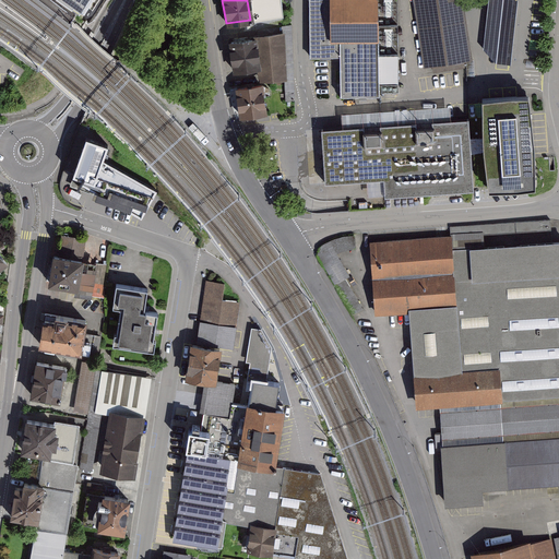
[(247,0),(250,20),(250,21),(282,16),(278,0),(247,0)]
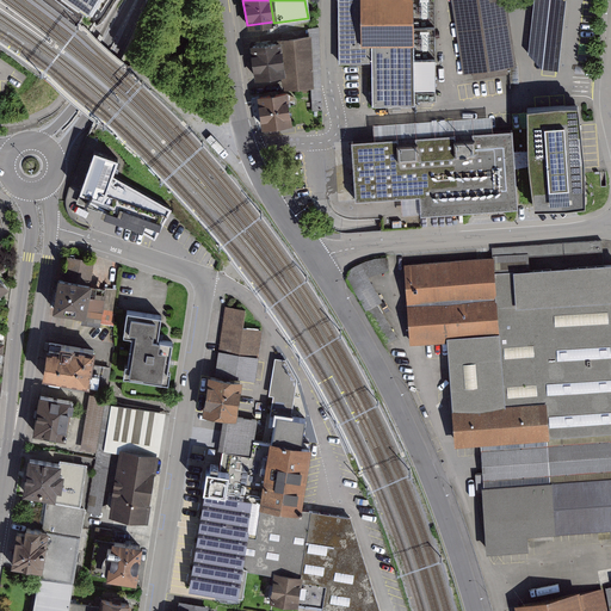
[(372,104),(412,103),(409,0),(335,0),(337,61),(370,61),(370,104),(372,104)]
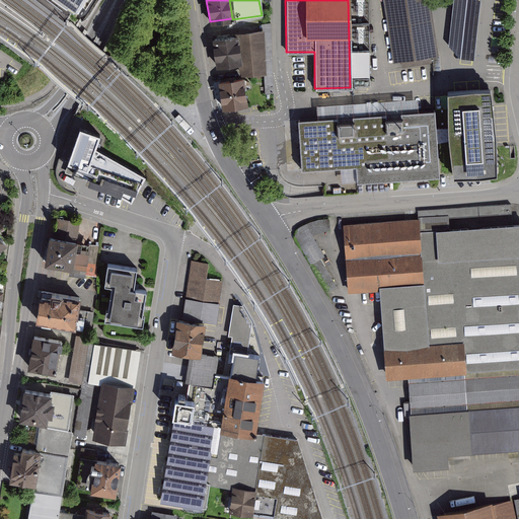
[(383,0),(393,65),(439,58),(430,0),(383,0)]
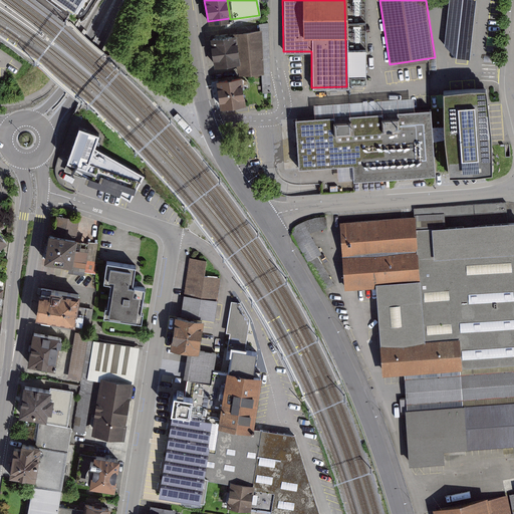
[(455,50),(454,58),(471,60),(477,0),(450,0),(445,49),(455,50)]
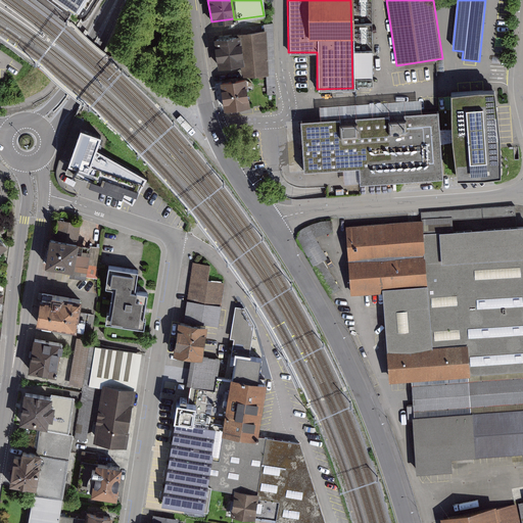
[(263,32),(236,35),(237,36),(240,61),(242,74),(266,74),(263,32)]
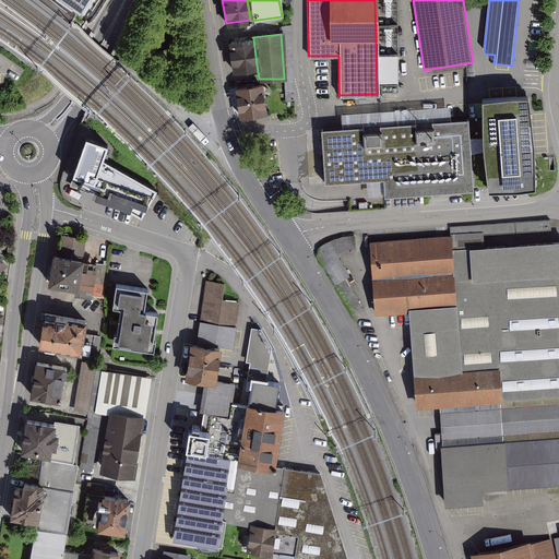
[(233,69),(257,66),(253,38),(229,43),(233,69)]
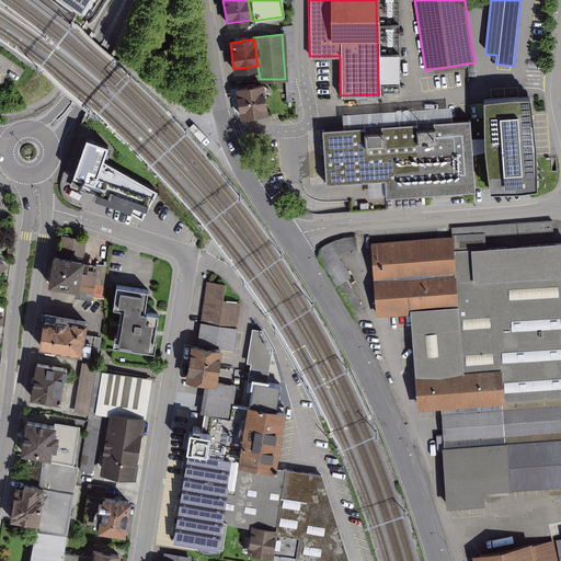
[(240,116),(264,112),(260,86),(237,89),(240,116)]
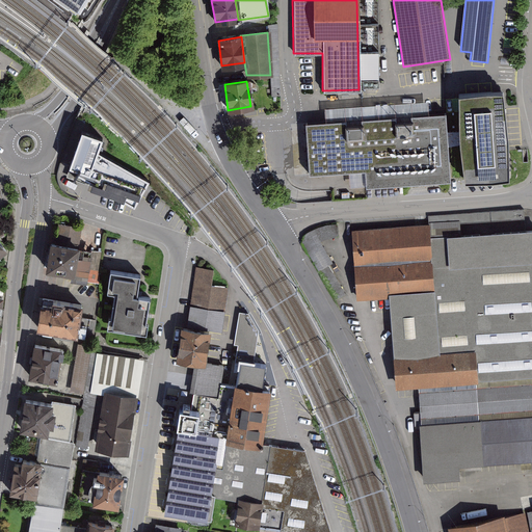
[(460,131),(461,144),(466,181),(493,180),(509,178),(509,139),(504,90),(486,91),(459,94),(460,128),(460,131)]
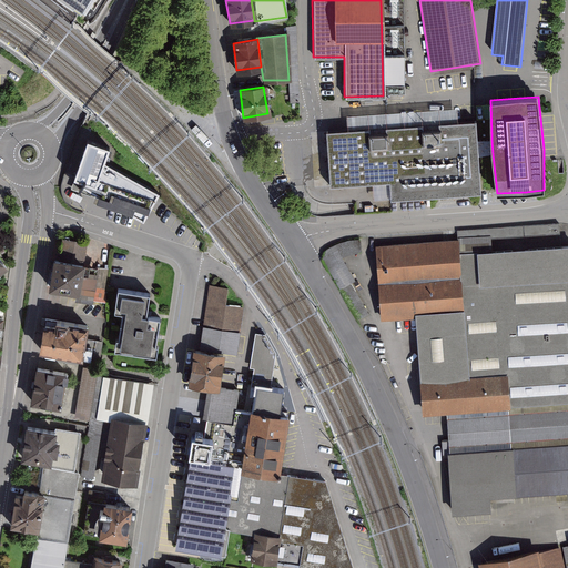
[(348,129),(327,130),(331,184),(391,180),(392,198),(482,191),(479,154),(478,140),(477,120),(348,129)]
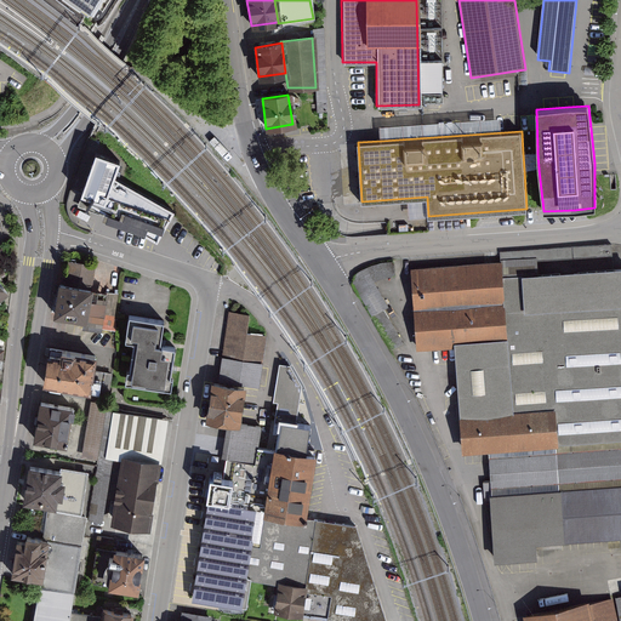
[(112,178),(118,160),(93,152),(80,194),(90,197),(86,201),(155,240),(171,211),(112,178)]
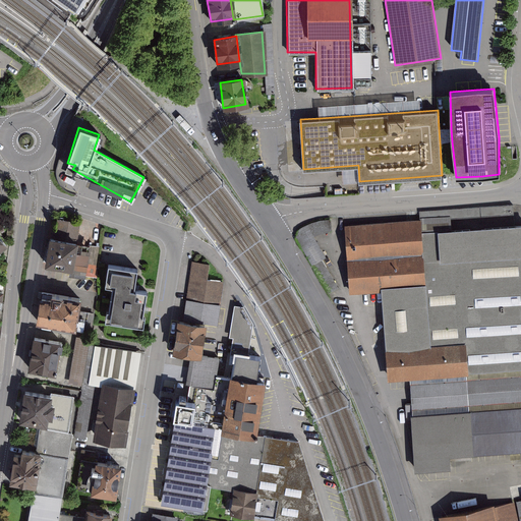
[(452,141),(451,128),(439,128),(440,141),(452,141)]
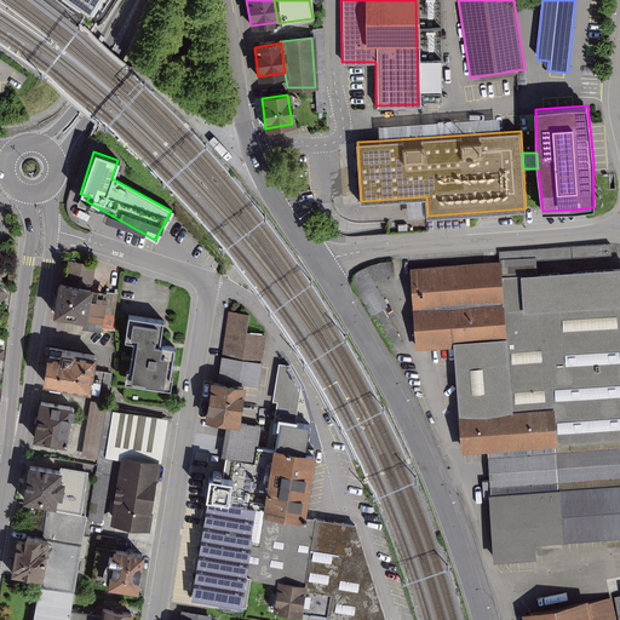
[(352,276),(390,350),(406,343),(375,283),(399,271),(391,257),(352,276)]
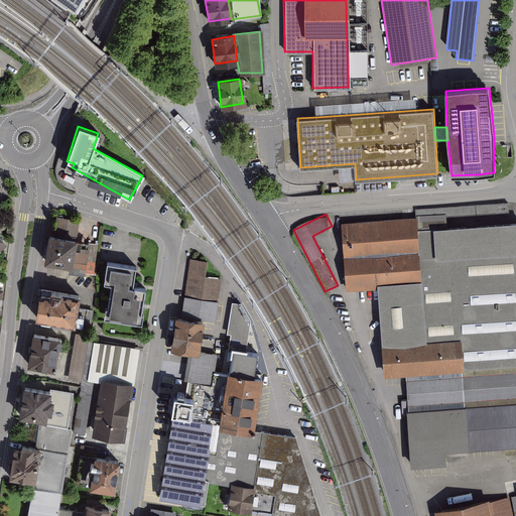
[(515,227),(414,231),(414,219),(341,222),(344,288),(364,288),(366,336),(382,336),(384,372),(403,372),(515,362),(515,227)]
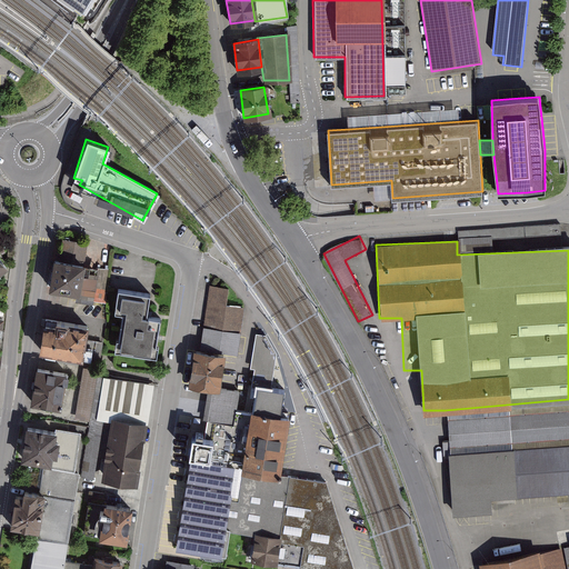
[(82,267),(52,262),(48,293),(78,298),(82,267)]
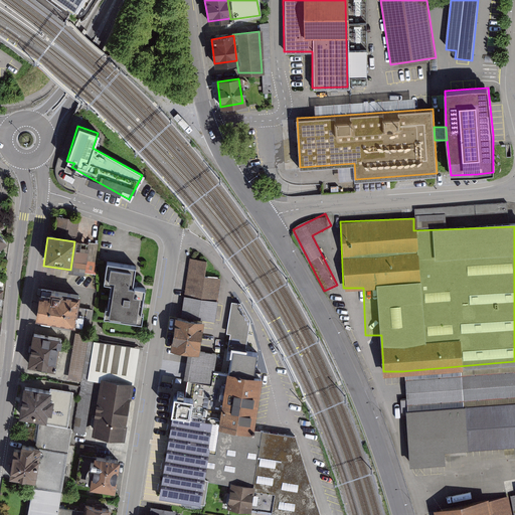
[(182,315),(212,319),(218,279),(202,276),(205,261),(190,259),(182,315)]
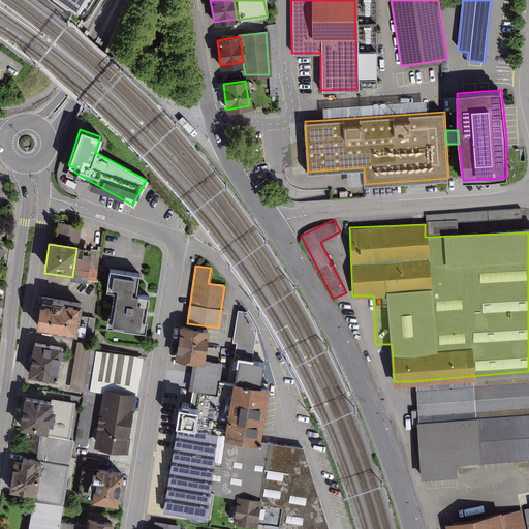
[(135,276),(110,272),(105,292),(114,293),(109,328),(147,334),(152,301),(131,297),(135,276)]
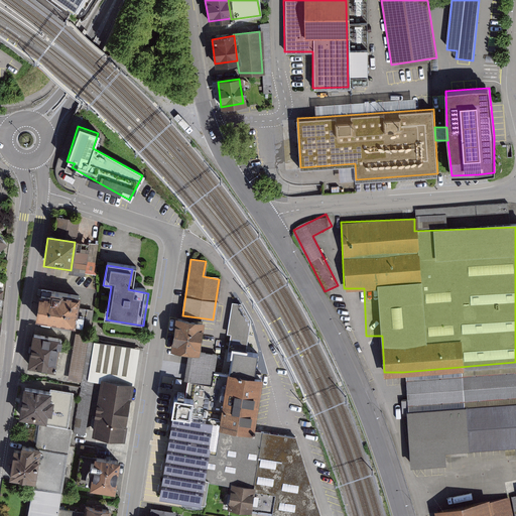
[(80,297),(48,293),(47,300),(37,299),(34,323),(76,328),(80,297)]
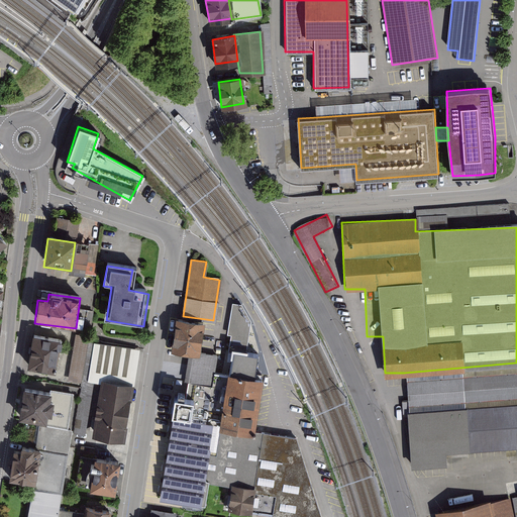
[(197,351),(201,322),(177,319),(172,347),(192,350),(197,351)]
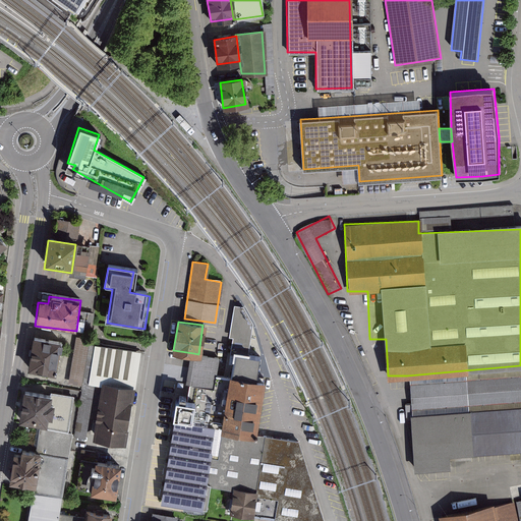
[(64,344),(34,340),(29,373),(58,378),(64,344)]
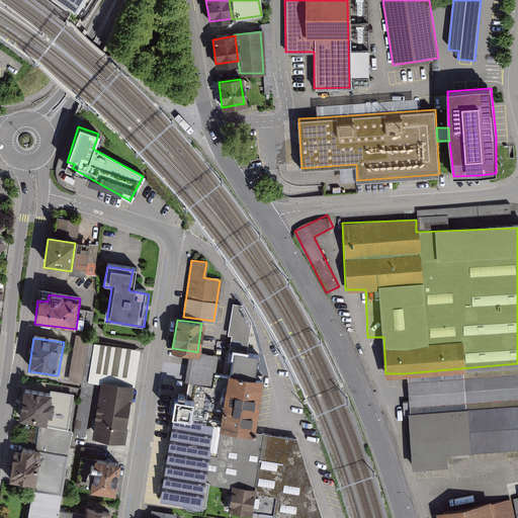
[(75,338),(71,381),(85,383),(89,339),(75,338)]
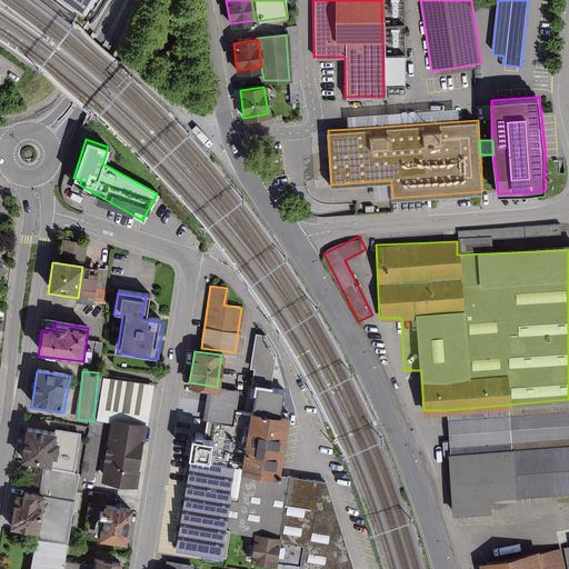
[(252,410),(279,415),(283,389),(256,385),(252,410)]
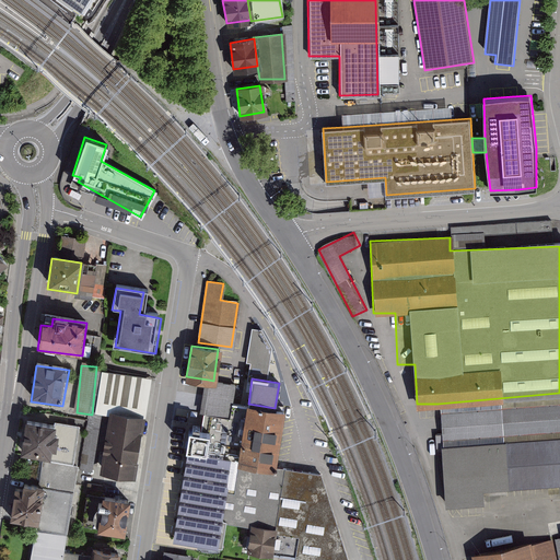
[(178,540),(220,546),(224,521),(219,520),(228,461),(222,459),(233,383),(213,381),(208,380),(197,450),(191,450),(178,540)]
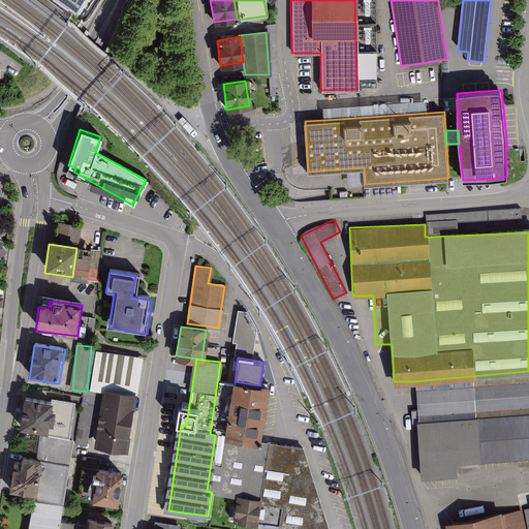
[(528,371),(413,381),(422,476),(455,473),(454,462),(480,460),(528,456),(528,371)]
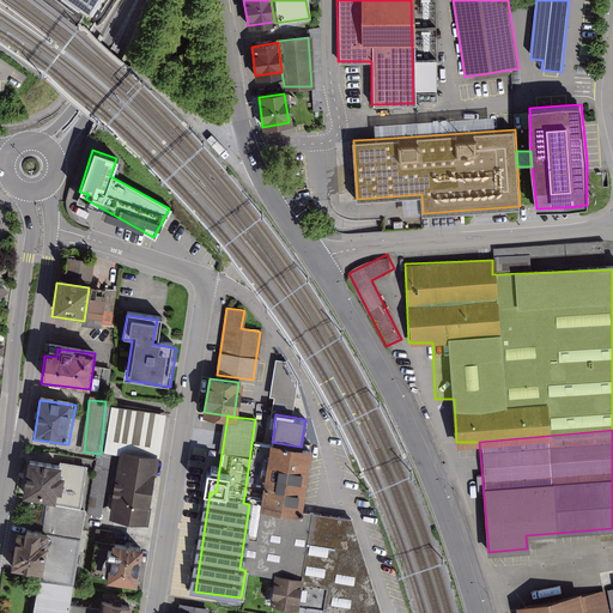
[(269,442),(260,505),(298,511),(308,448),(301,447),(272,442),(269,442)]
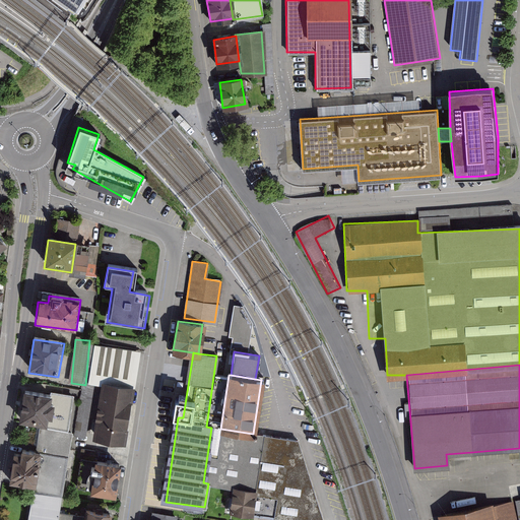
[(135,389),(104,385),(95,440),(127,445),(135,389)]
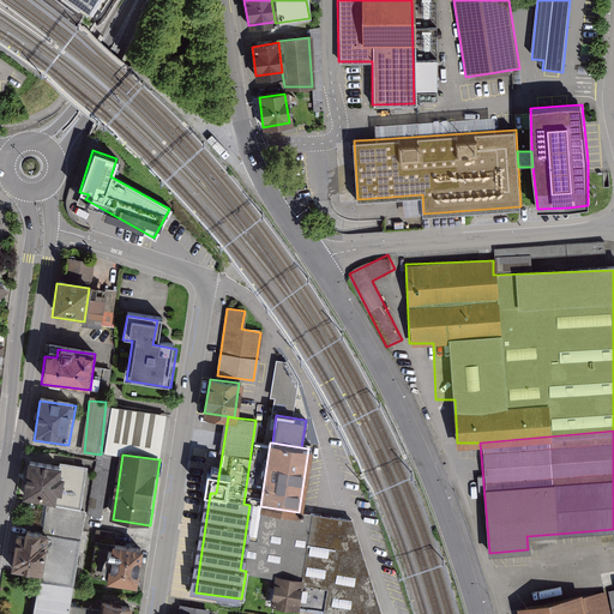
[(64,465),(25,461),(20,499),(54,504),(55,494),(60,494),(64,465)]
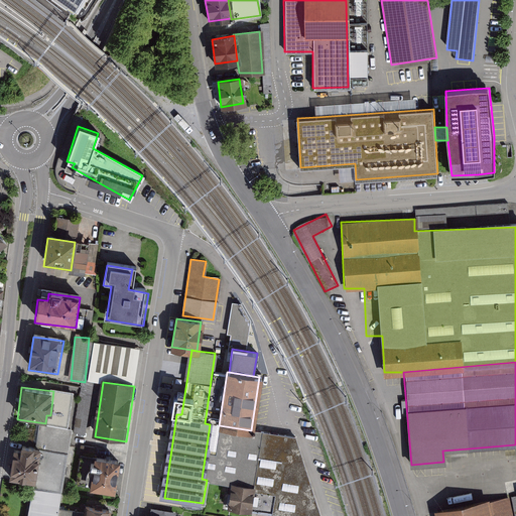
[(228,483),(252,487),(260,431),(251,430),(219,425),(210,424),(202,479),(207,480),(228,483)]
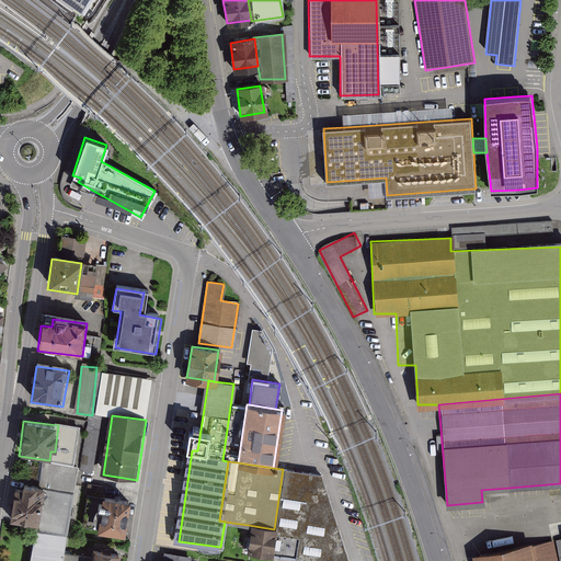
[(346,560),(319,474),(283,469),(274,529),(271,553),(302,559),(301,560),(346,560)]
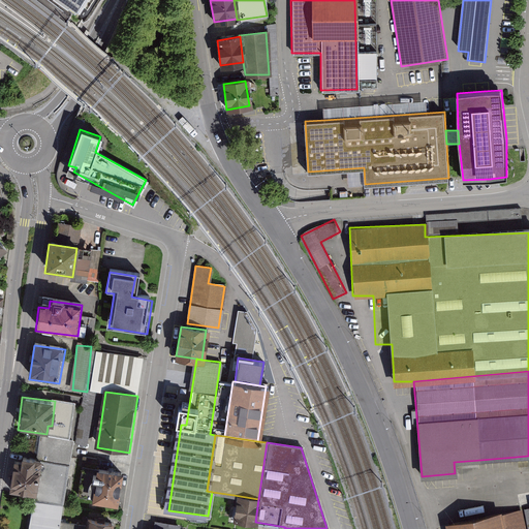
[(41,462),(21,459),(20,464),(13,463),(9,491),(36,496),(41,462)]
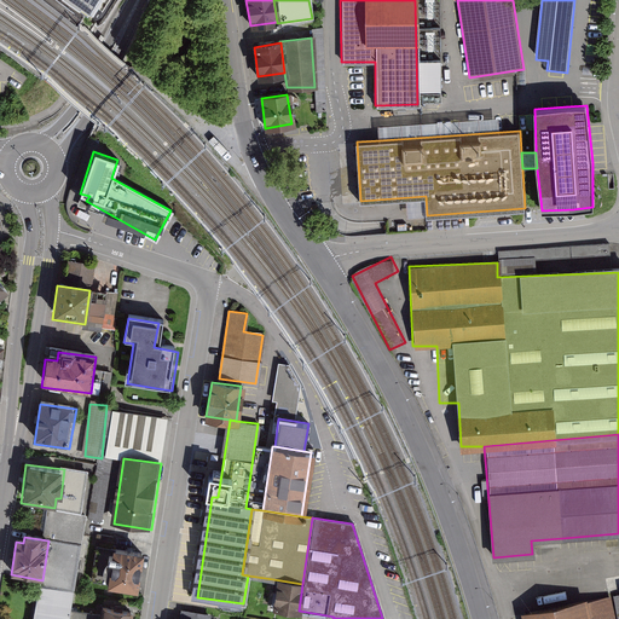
[(145,555),(113,550),(106,588),(139,593),(145,555)]
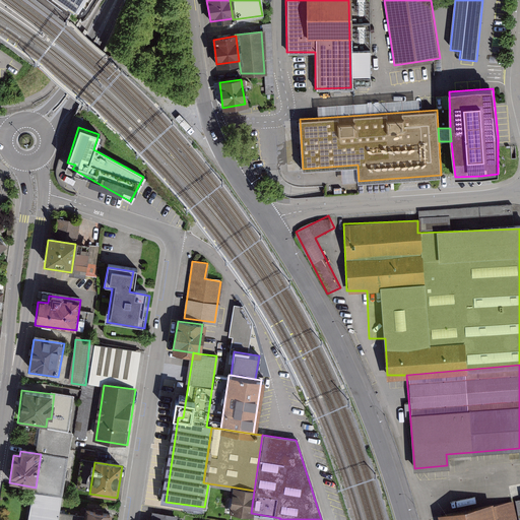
[(225,509),(251,513),(254,491),(230,486),(225,509)]
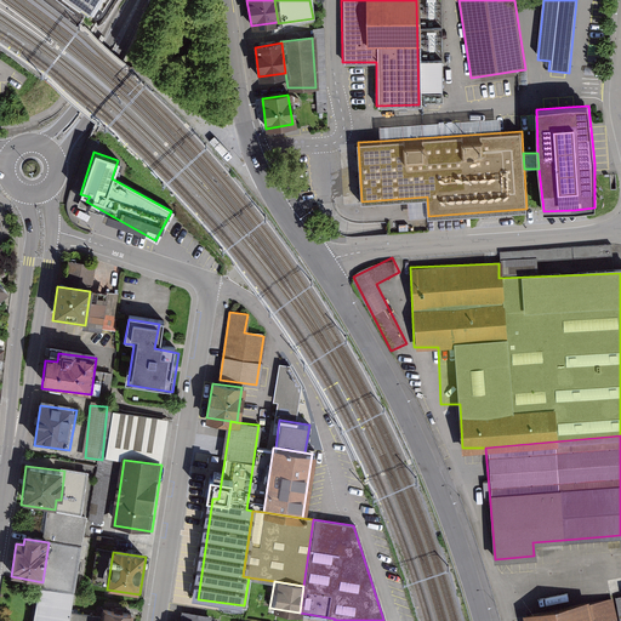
[(38,588),(34,620),(70,620),(74,591),(38,588)]
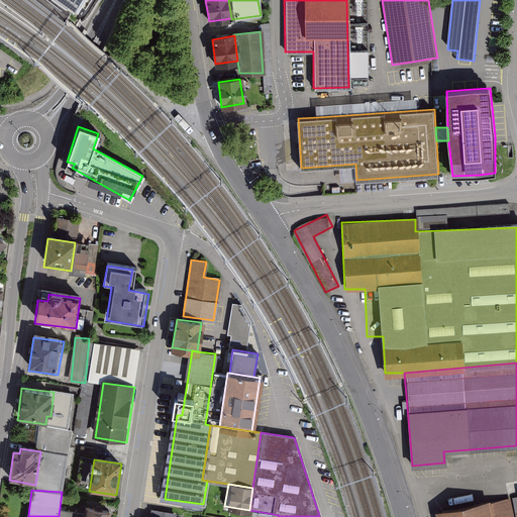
[(516,516),(512,499),(492,503),(494,516),(516,516)]
